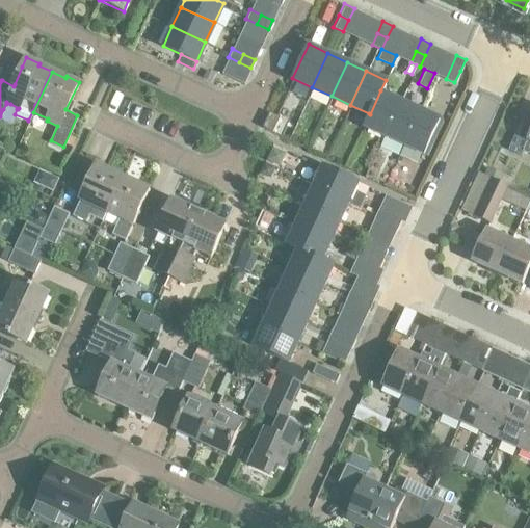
[(370,114),(369,113),(364,125),(383,134),(400,100),(380,90),(370,114)]
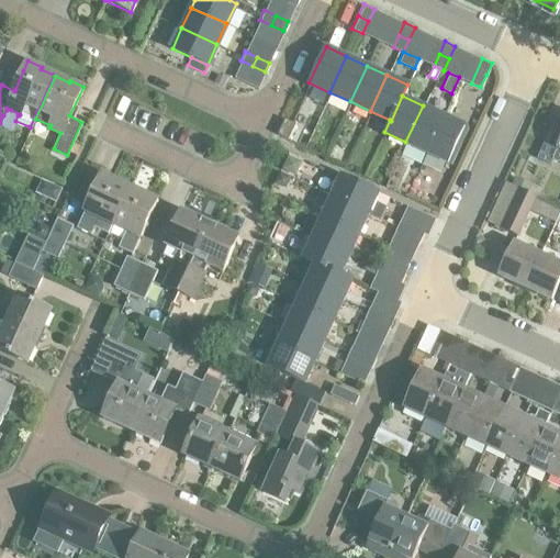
[(423,105),(405,142),(426,152),(443,114),(423,105)]
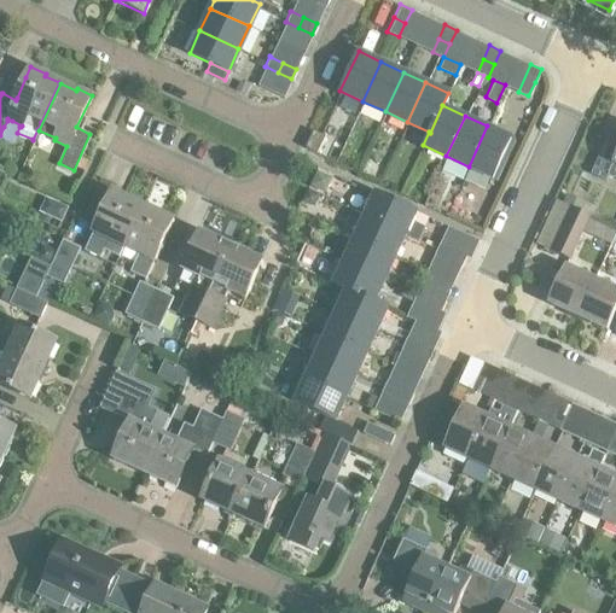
[(510,136),(487,126),(469,167),(492,176),(510,136)]
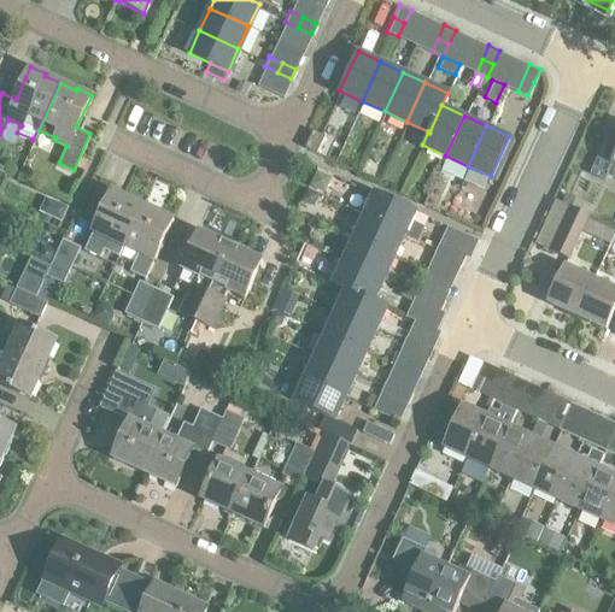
[(323,134),(311,129),(303,146),(315,152),(323,134)]
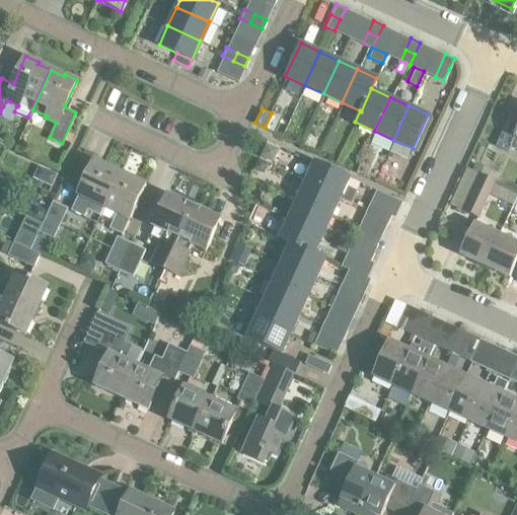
[(516,118),(509,115),(495,144),(508,149),(510,146),(516,148),(516,118)]
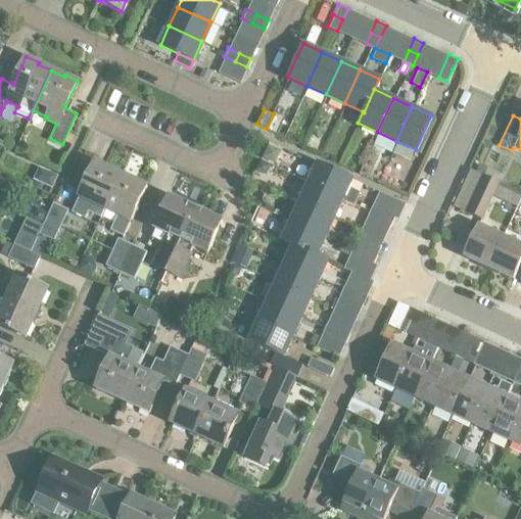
[(267,143),(261,156),(274,162),(280,149),(267,143)]
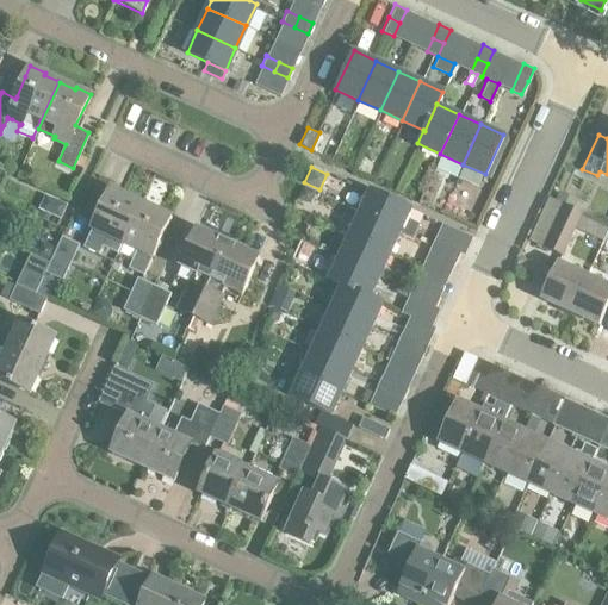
[(303,185),(297,197),(305,200),(311,198),(315,191),(303,185)]
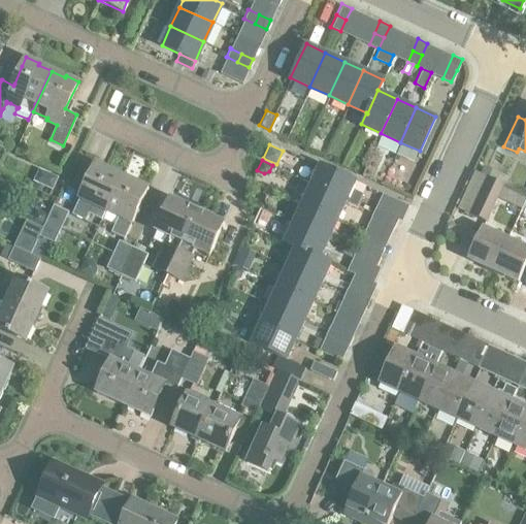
[(96,161),(80,195),(72,214),(85,219),(93,201),(106,208),(123,173),(96,161)]
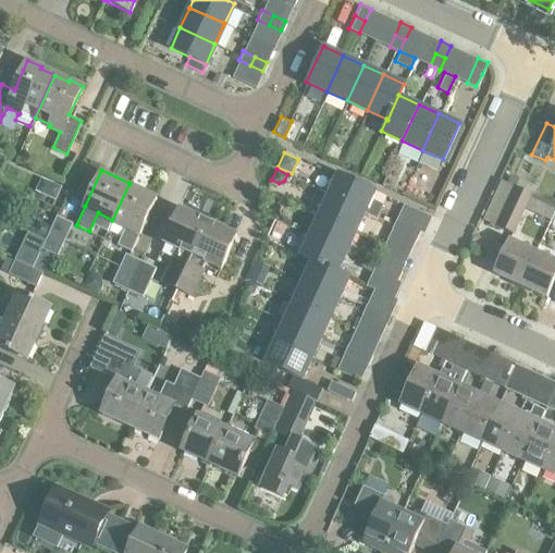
[(337,173),(328,194),(364,210),(377,216),(382,204),(369,197),(373,189),(337,173)]
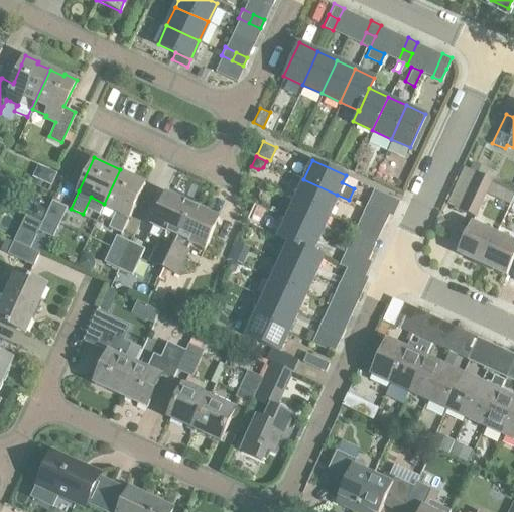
[(46,166),(41,179),(50,183),(56,171),(46,166)]
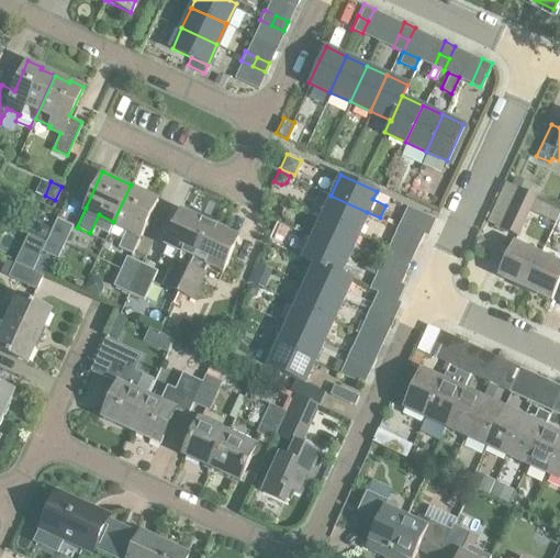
[(158,198),(131,185),(113,222),(127,229),(119,247),(132,253),(141,234),(158,198)]
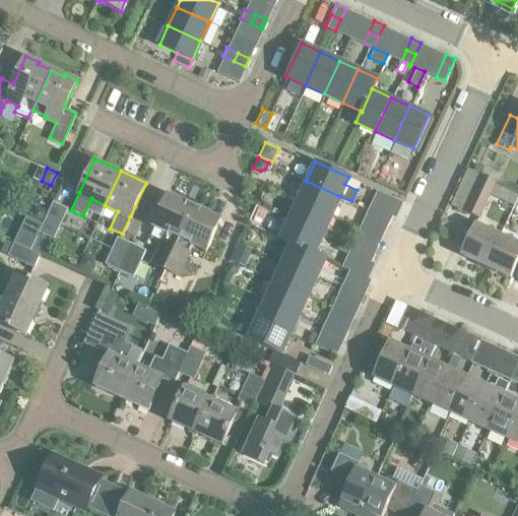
[(481,173),(480,174),(464,210),(477,216),(489,193),(512,204),(517,191),(517,189),(487,176),(481,173)]
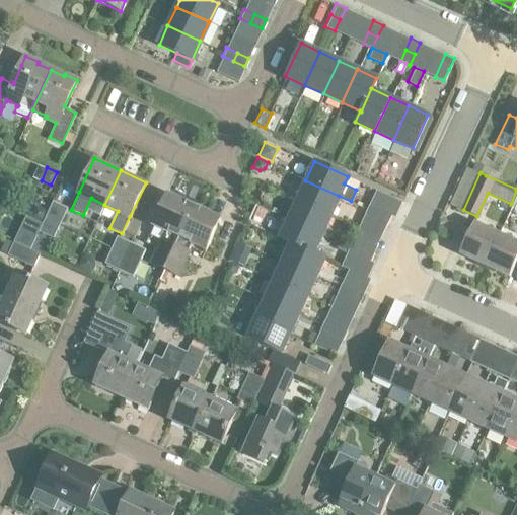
[(305,180),(297,199),(329,215),(339,196),(305,180)]
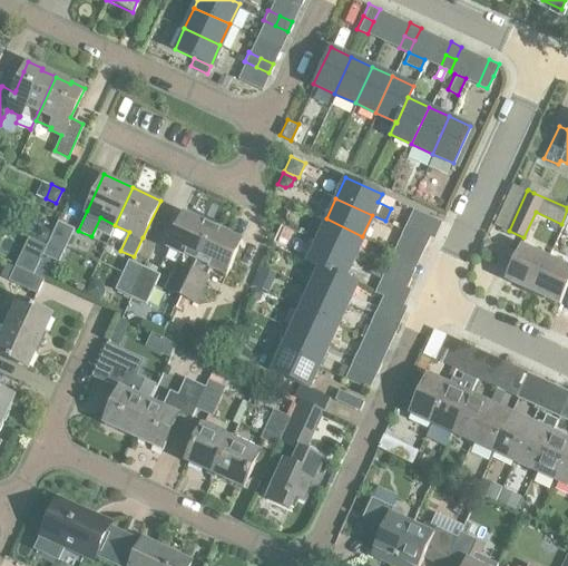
[(184,212),(168,245),(183,252),(178,261),(193,267),(213,225),(184,212)]
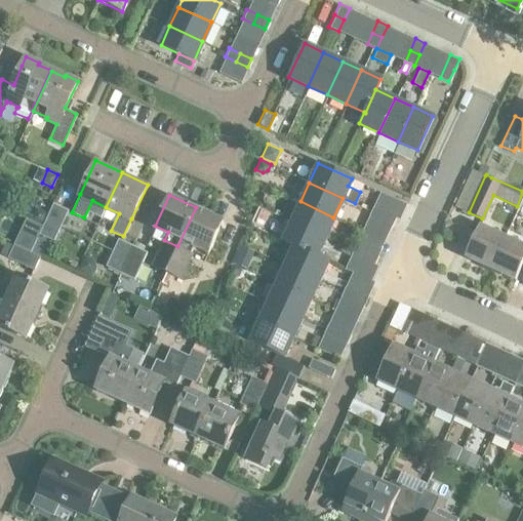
[(300,201),(291,221),(325,236),(333,217),(300,201)]
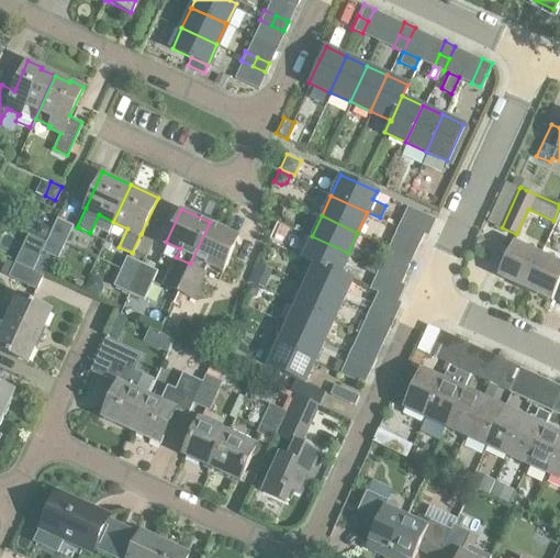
[(56,257),(59,252),(71,224),(56,216),(51,226),(45,241),(41,249),(56,257)]
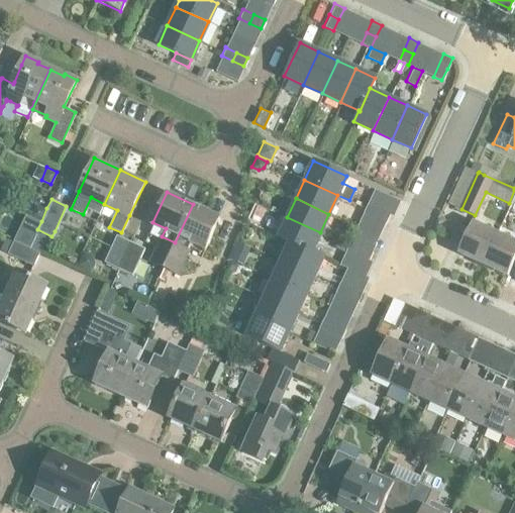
[(35,203),(29,215),(41,221),(46,208),(35,203)]
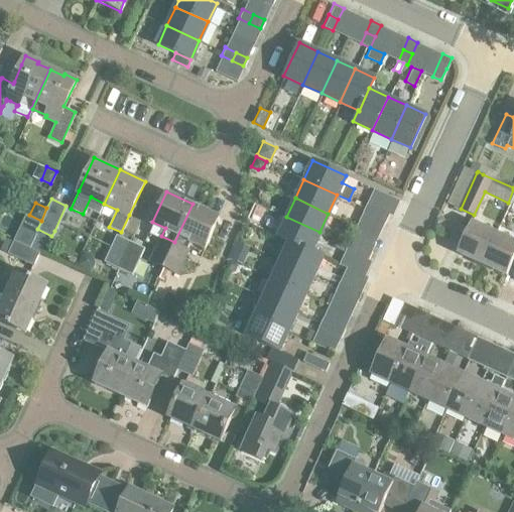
[(366,203),(362,212),(374,217),(378,208),(366,203)]
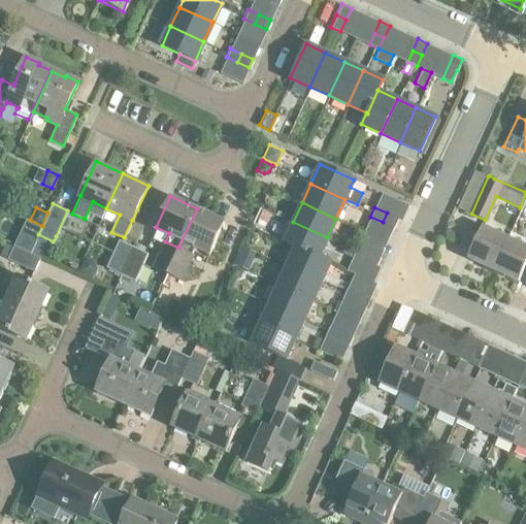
[(197,208),(178,248),(191,254),(194,246),(209,253),(224,221),(197,208)]
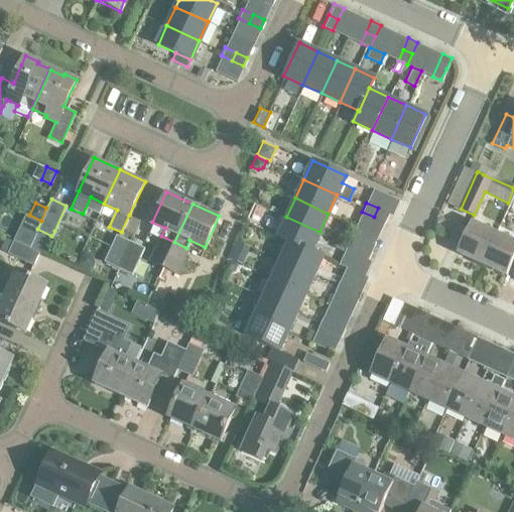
[(389,213),(378,208),(374,217),(385,222),(389,213)]
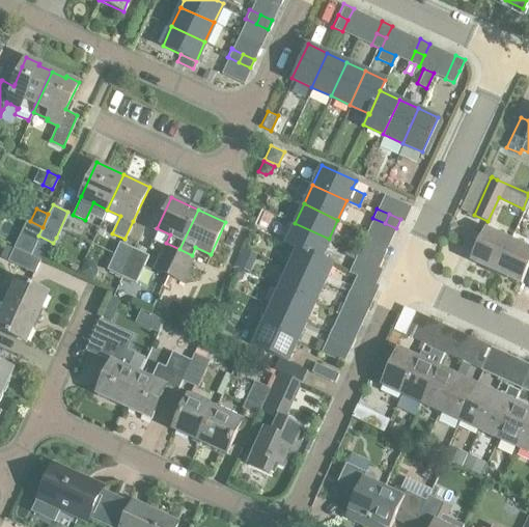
[(329,239),(295,223),(285,243),(297,248),(297,246),(319,257),(329,239)]
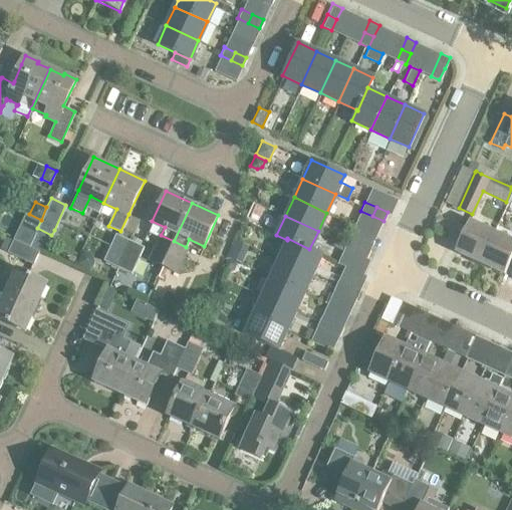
[(480,261),(494,232),(469,220),(455,249),(480,261)]
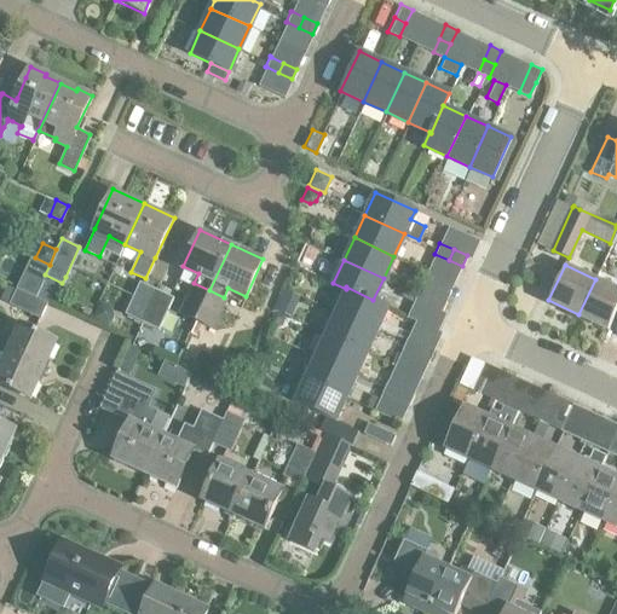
[(616,302),(616,289),(595,279),(578,314),(606,328),(616,302)]
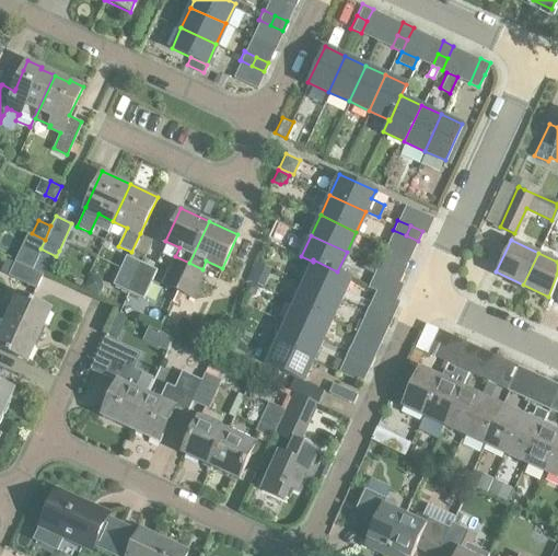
[(142,262),(137,259),(125,254),(112,282),(128,290),(142,262)]
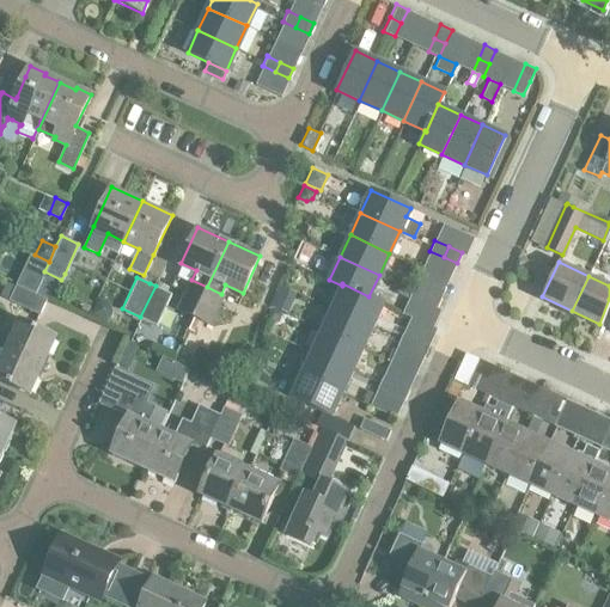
[(207,287),(191,280),(188,279),(175,308),(193,317),(207,287)]
